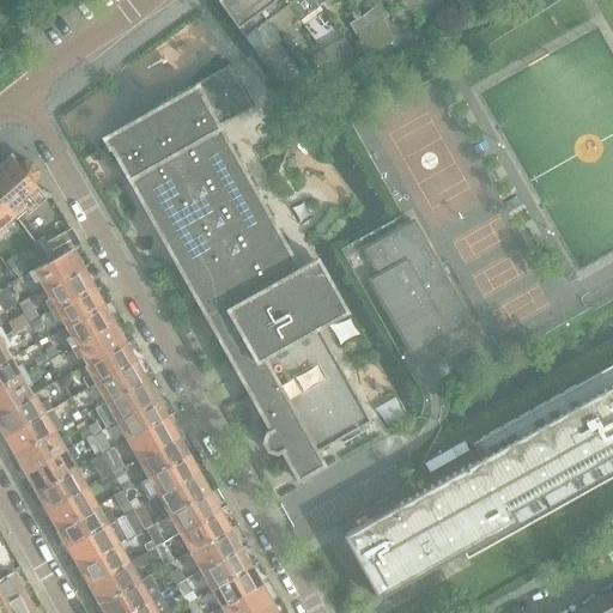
[(266,22),(250,0),(217,0),(238,28),(237,28),(244,38),(266,22)]
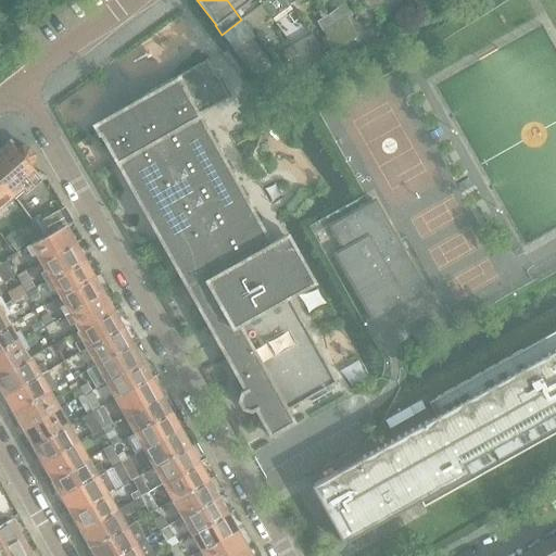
[(261,5),(256,0),(227,0),(241,20),(261,5)]
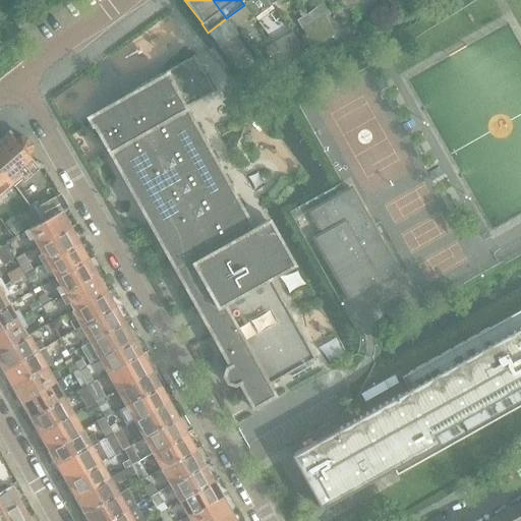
[(350,10),(354,0),(345,0),(341,4),(342,5),(348,9),(350,10)]
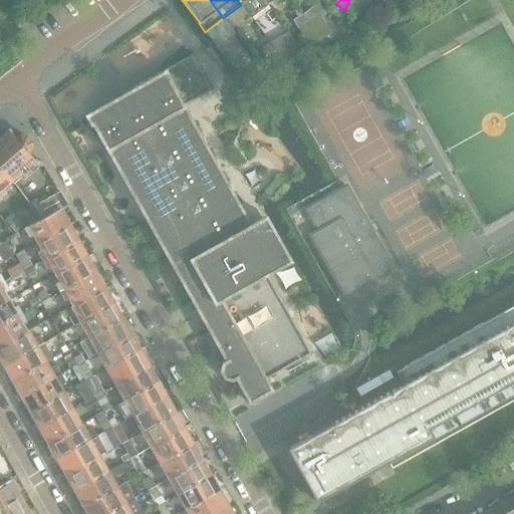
[(356,12),(356,0),(349,0),(345,10),(349,11),(356,12)]
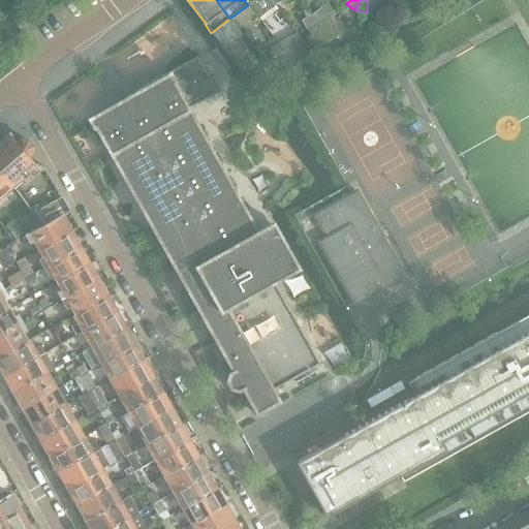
[(377,10),(373,0),(367,0),(367,12),(374,11),(377,10)]
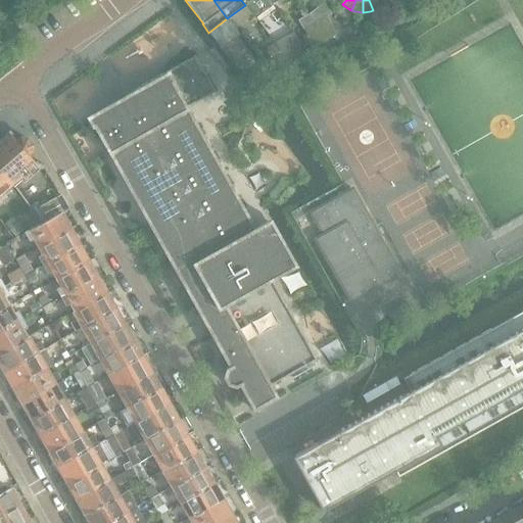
[(382,6),(377,0),(369,0),(373,10),(377,9),(382,6)]
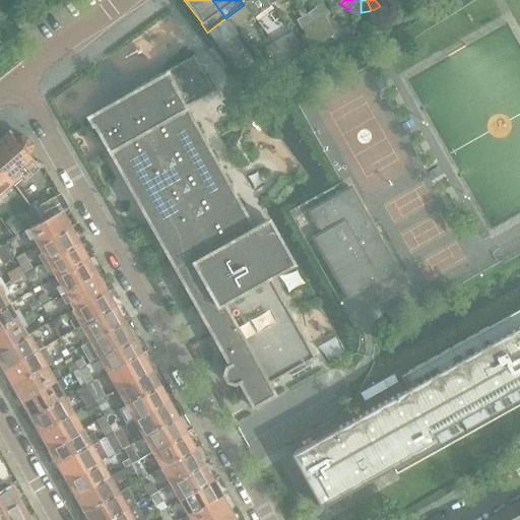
[(329,25),(324,16),(313,22),(319,31),(329,25)]
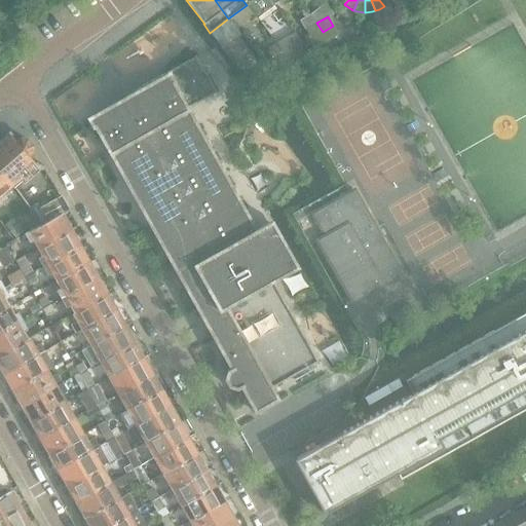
[(323,32),(316,23),(305,29),(311,38),(323,32)]
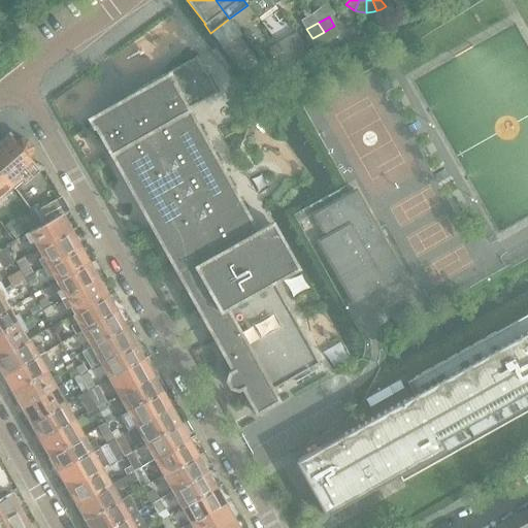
[(340,35),(334,26),(324,32),(329,41),(340,35)]
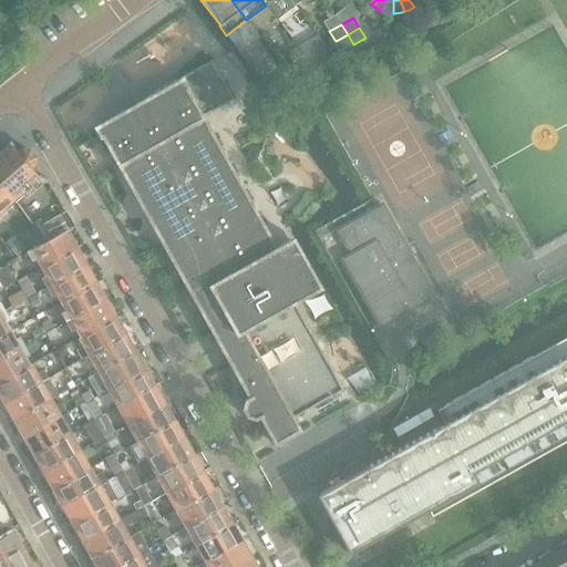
[(353,44),(348,34),(336,41),(341,51),(353,44)]
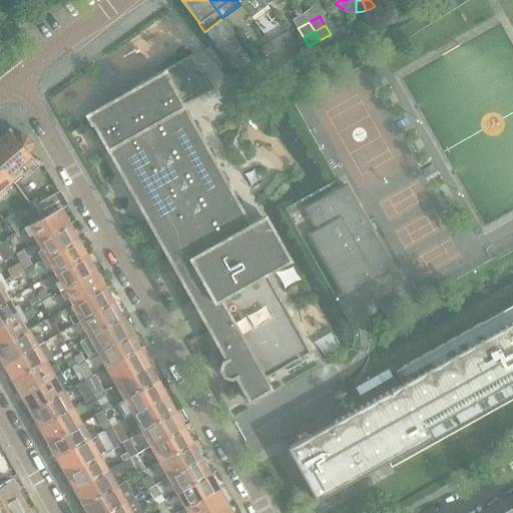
[(293,55),(288,46),(277,52),(282,61),(293,55)]
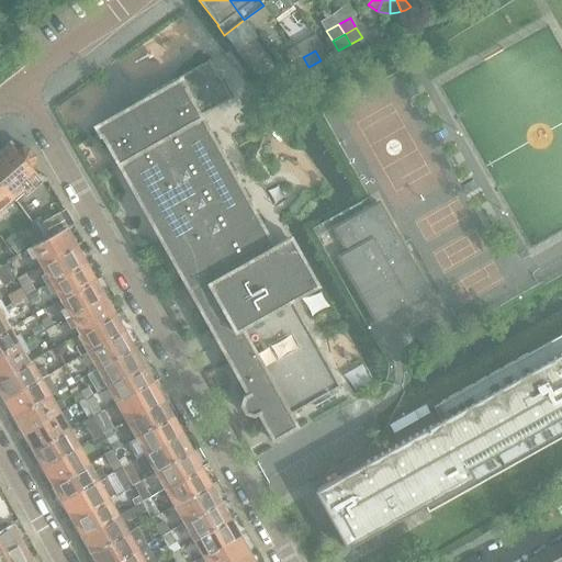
[(308,67),(303,57),(291,64),(296,75),(308,67)]
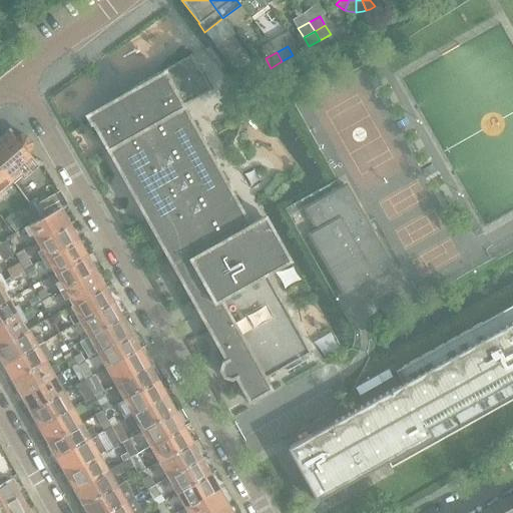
[(291,261),(266,215),(249,224),(183,105),(210,89),(191,55),(130,89),(131,91),(88,116),(225,361),(222,362),(219,371),(223,378),(231,380),(234,378),(248,403),(272,390),(266,378),(310,353),(266,275),(291,261)]
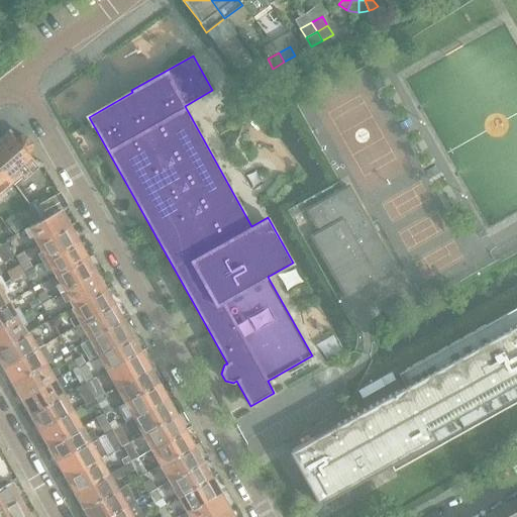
[(256,78),(250,69),(239,75),(244,84),(256,78)]
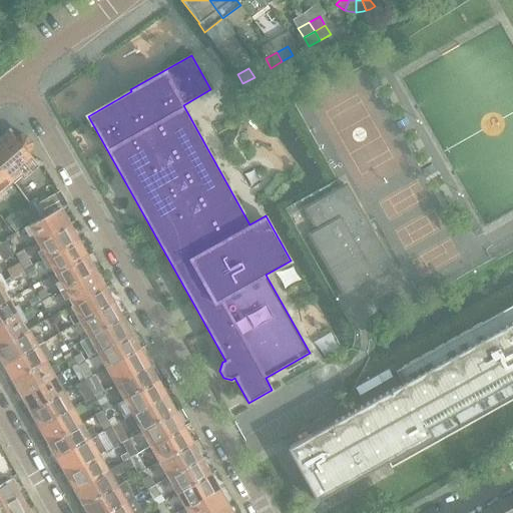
[(38,163),(27,151),(31,148),(31,142),(26,136),(20,135),(16,139),(9,131),(0,138),(0,167),(12,181),(21,173),(24,175),(38,163)]
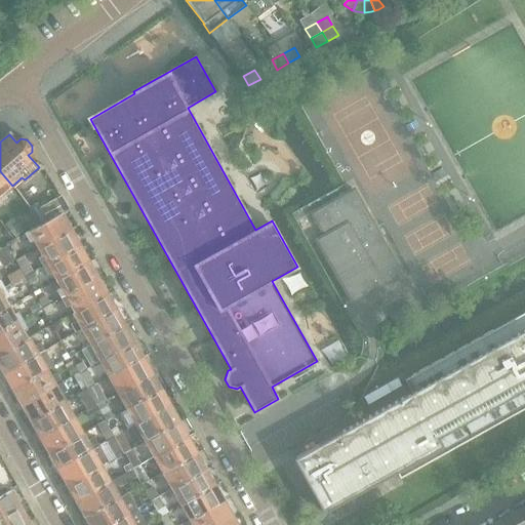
[(12,186),(0,171),(0,201),(5,197),(3,194),(12,186)]
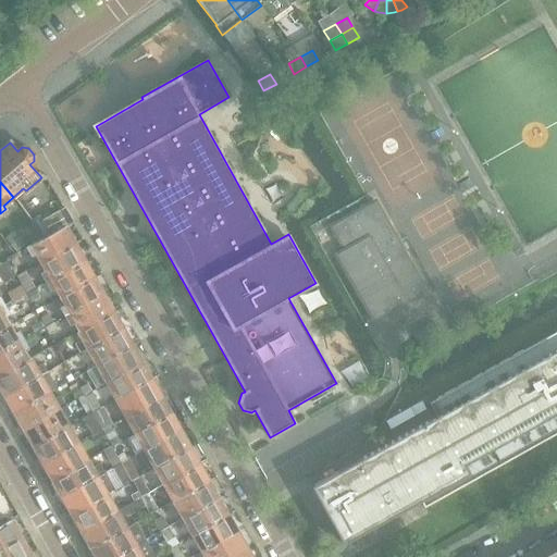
[(425,289),(406,255),(398,243),(375,201),(369,205),(331,226),(344,250),(336,255),(373,319),(425,289)]
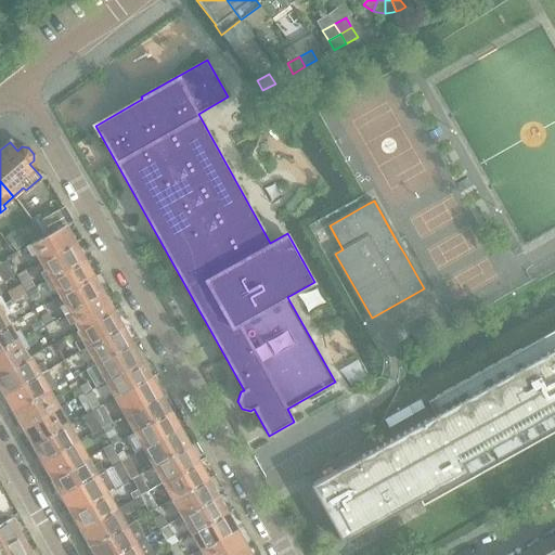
[(44,237),(65,226),(73,221),(64,208),(42,219),(40,216),(31,221),(44,237)]
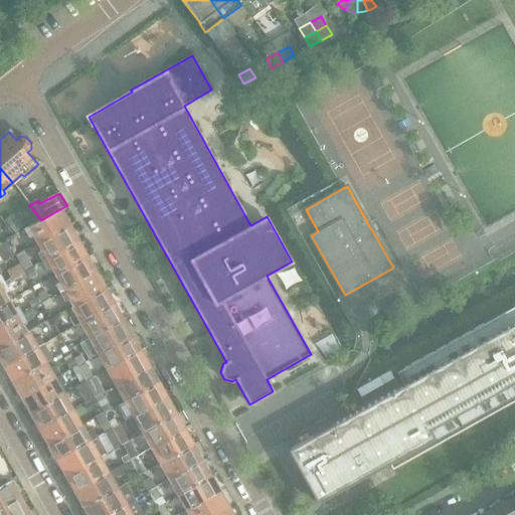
[(37,243),(68,225),(60,209),(41,220),(24,230),(28,238),(33,235),(37,243)]
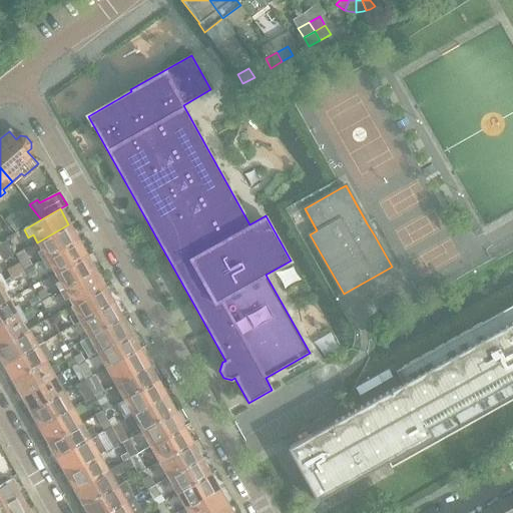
[(41,260),(77,239),(68,224),(37,242),(41,250),(37,252),(41,260)]
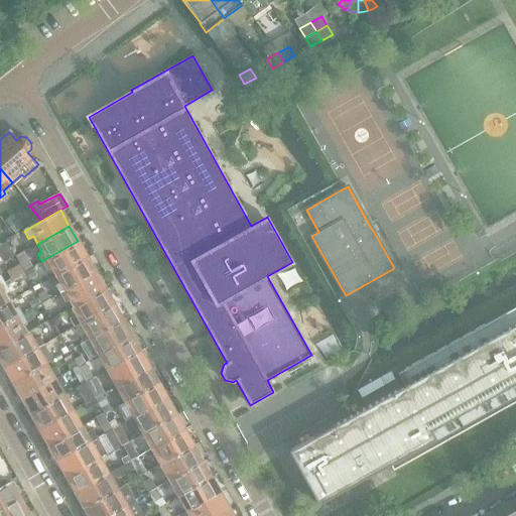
[(54,275),(87,257),(78,241),(41,261),(46,270),(50,268),(54,275)]
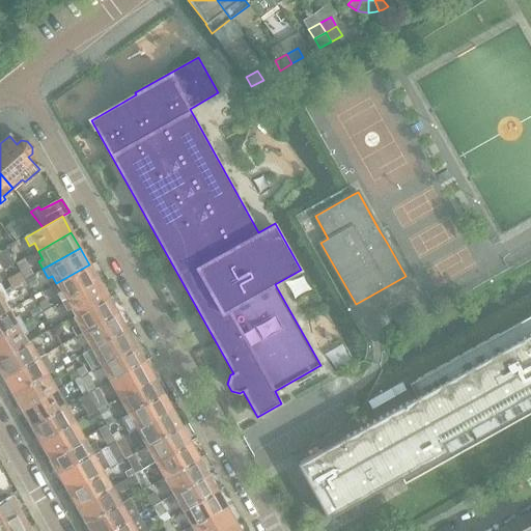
[(6,249),(0,253),(0,263),(4,270),(16,262),(6,249)]
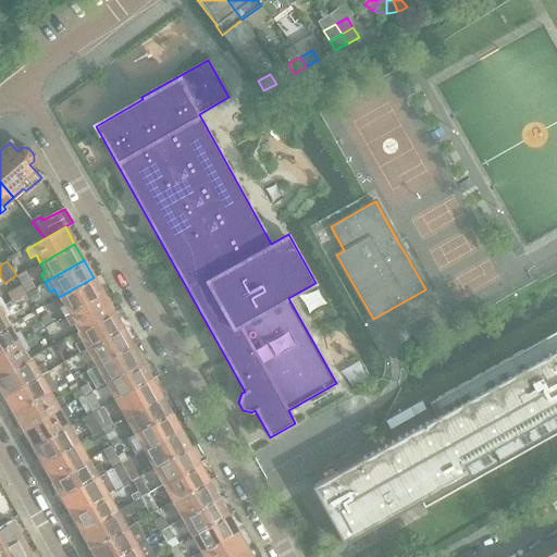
[(64,317),(103,295),(94,277),(59,297),(64,306),(59,308),(64,317)]
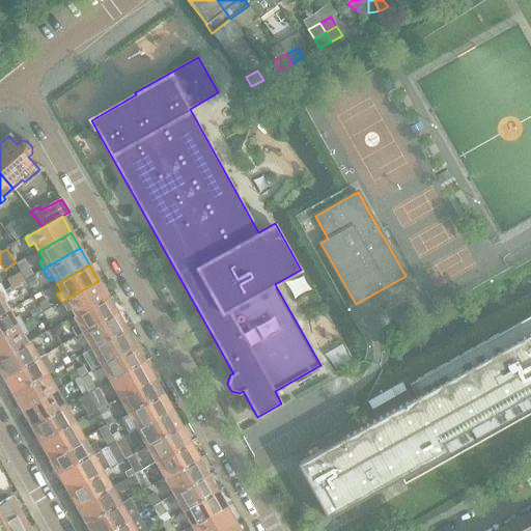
[(24,281),(20,273),(7,280),(11,288),(24,281)]
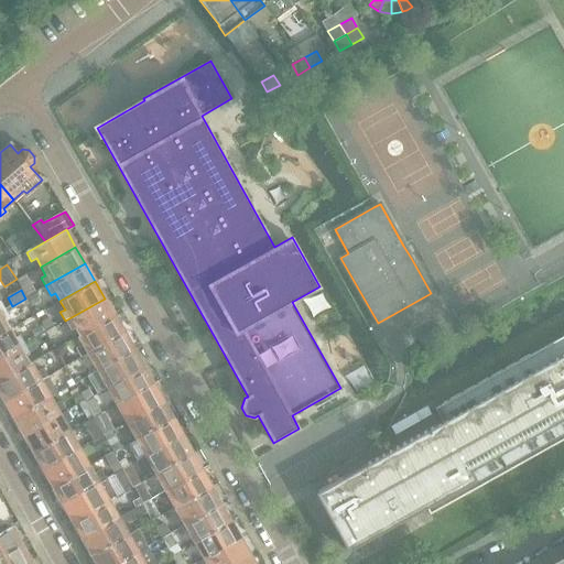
[(40,302),(35,294),(28,299),(32,306),(40,302)]
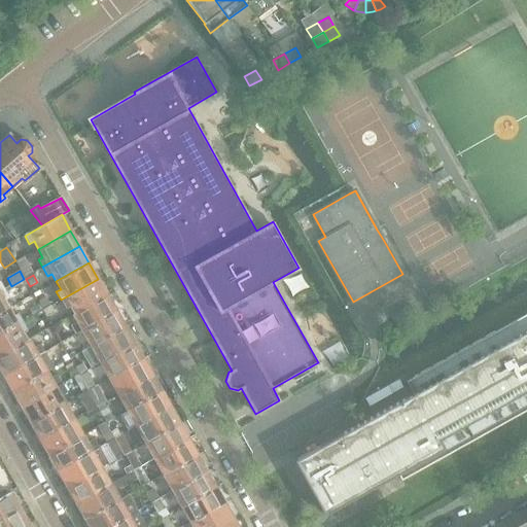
[(74,313),(107,294),(98,279),(61,300),(65,308),(70,306),(74,313)]
